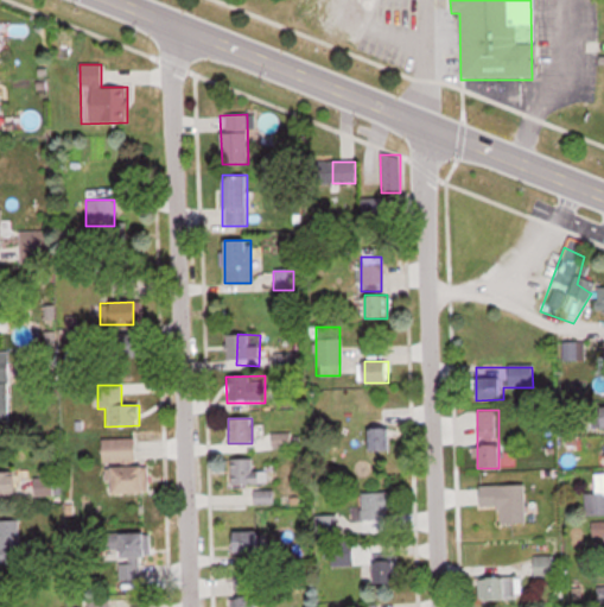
[(390,451),(390,429),(367,429),(367,451),(390,451)]
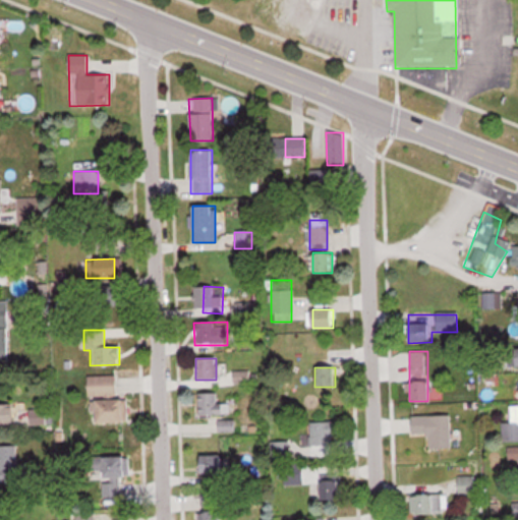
[(231,373),(232,385),(248,384),(247,371),(231,373)]
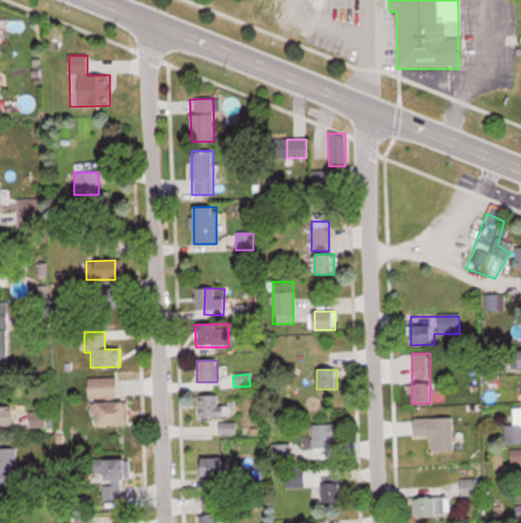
[(87,379),(87,398),(116,398),(116,379),(87,379)]
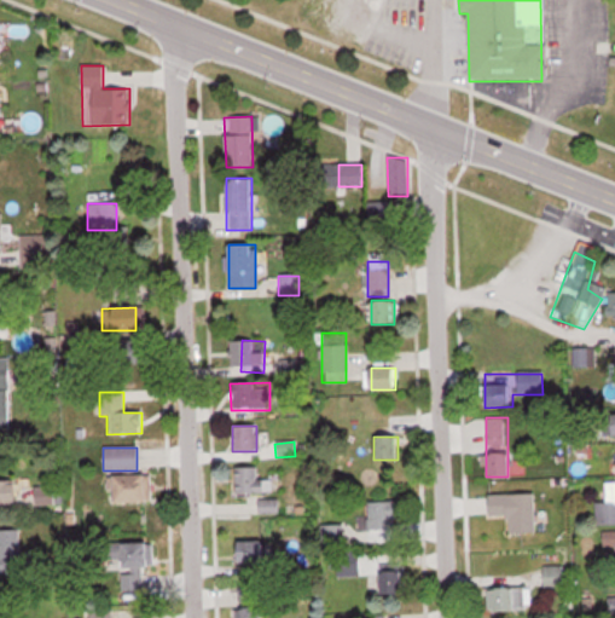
[(256,467),(232,467),(232,494),(265,494),(265,480),(256,480),(256,467)]
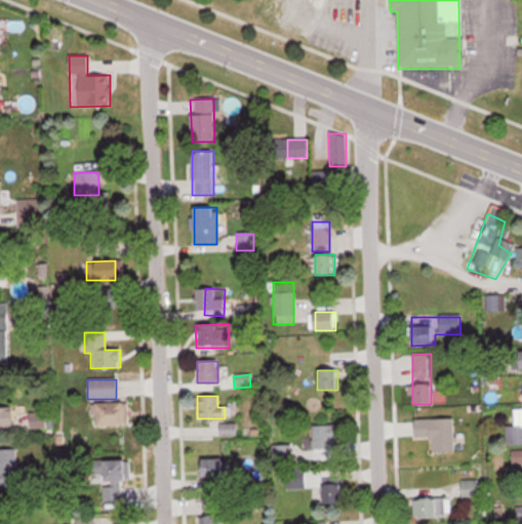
[(127,427),(127,403),(95,403),(95,427),(127,427)]
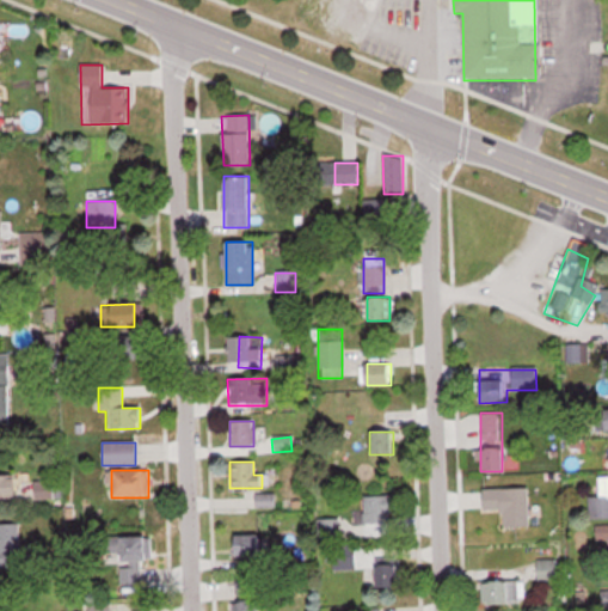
[(607,476),(597,477),(599,496),(588,496),(588,519),(607,518),(607,476)]
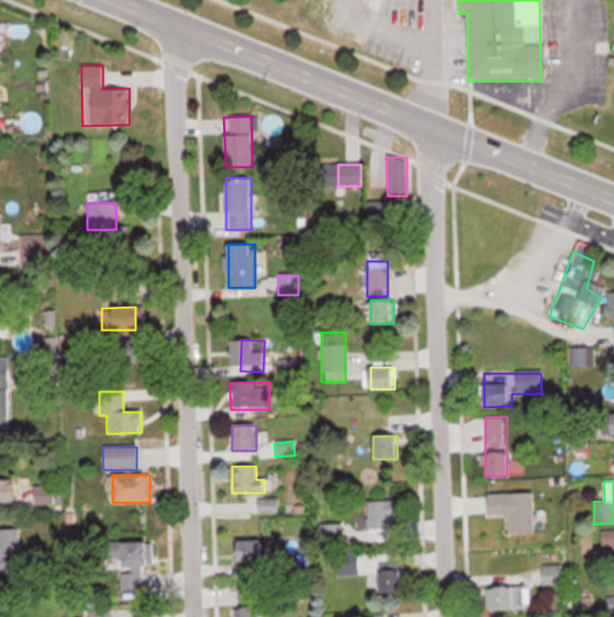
[(53,506),(53,485),(34,485),(34,506),(53,506)]
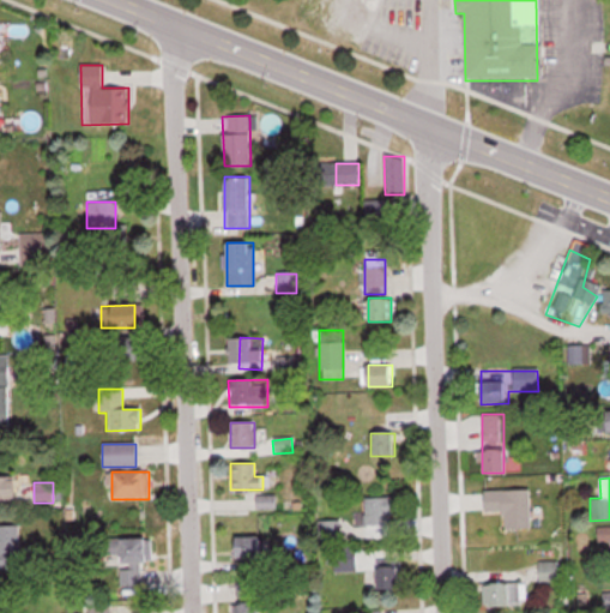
[(526,529),(526,491),(503,491),(503,529),(526,529)]
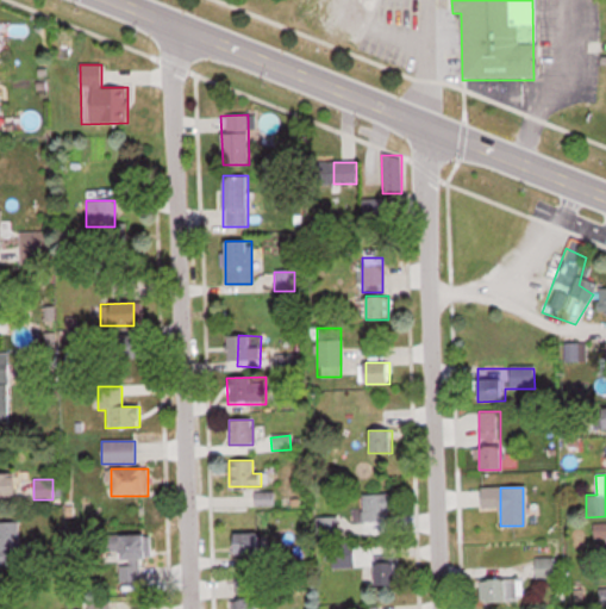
[(272,493),(254,493),(254,505),(272,505),(272,493)]
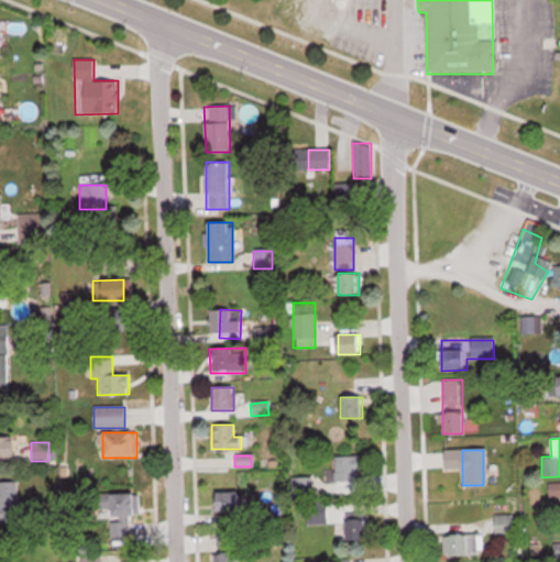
[(332,456),(332,493),(360,493),(360,456),(332,456)]
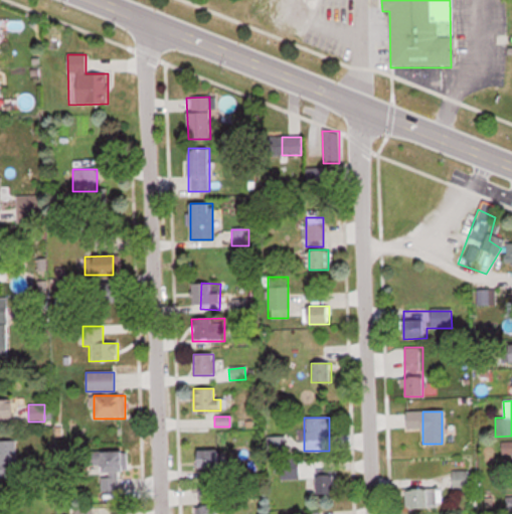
[(284,439),(273,439),(273,444),(275,444),(275,454),(284,454),(284,439)]
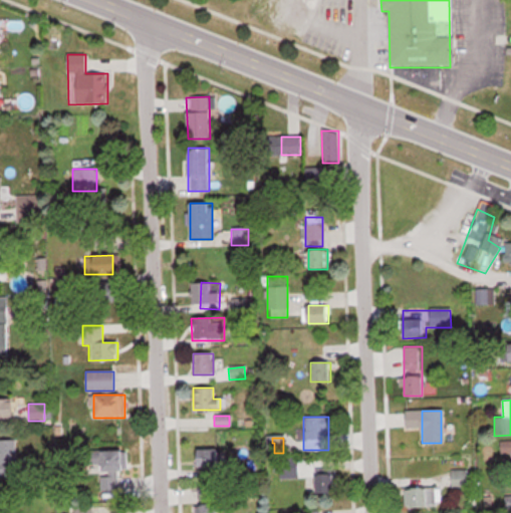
[(0,477),(16,477),(16,440),(0,440),(0,477)]
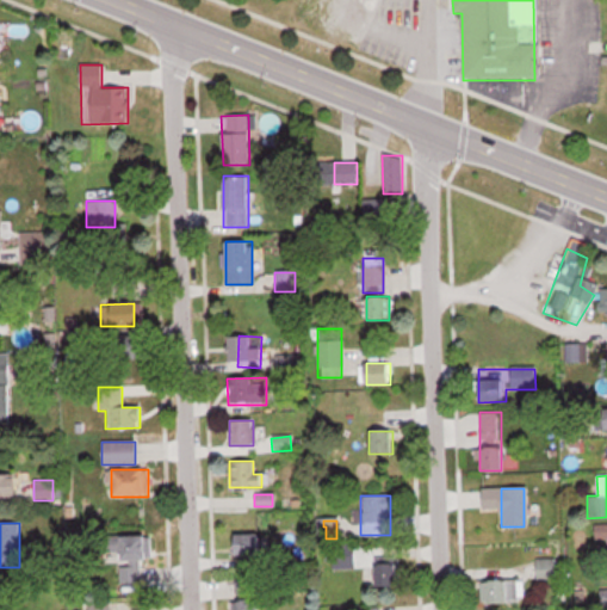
[(606,525),(593,527),(593,549),(606,548),(606,525)]
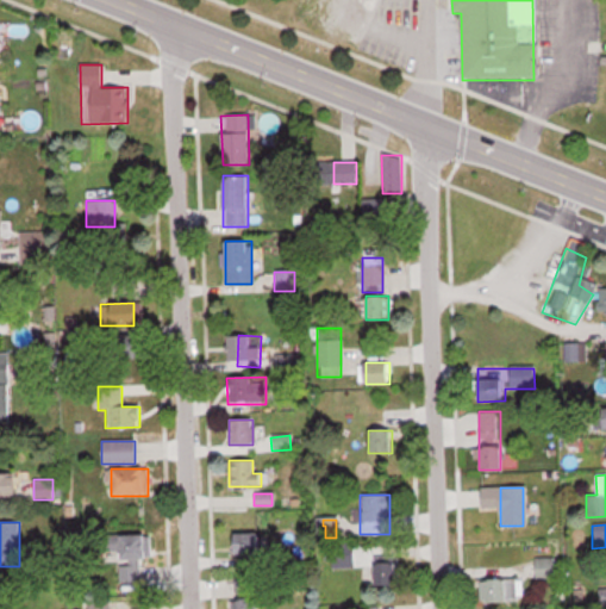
[(231,555),(261,555),(261,534),(231,534),(231,555)]
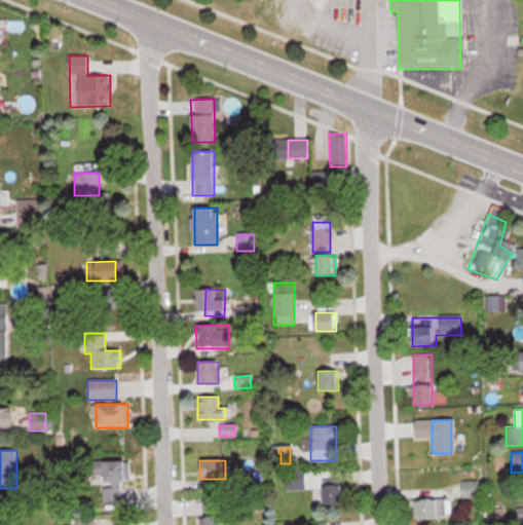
[(105,461),(105,483),(126,483),(126,461),(105,461)]
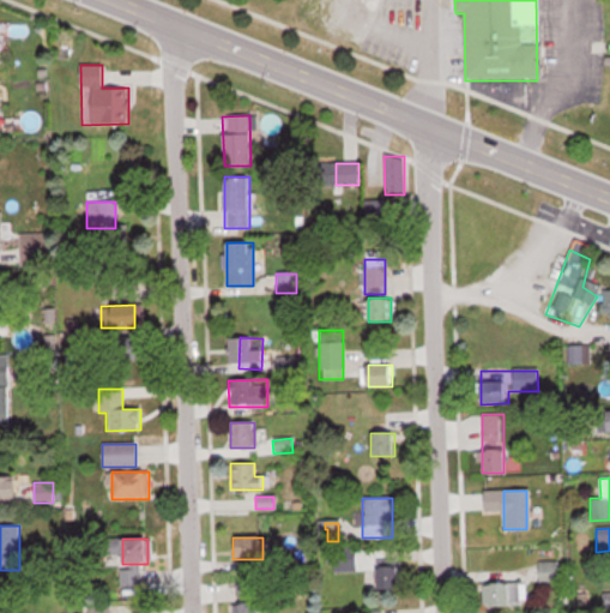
[(355,574),(355,550),(325,550),(325,574),(355,574)]
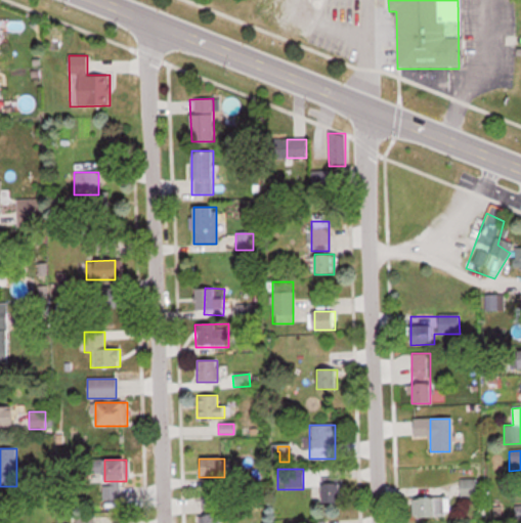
[(475,480),(459,480),(459,497),(475,497),(475,480)]
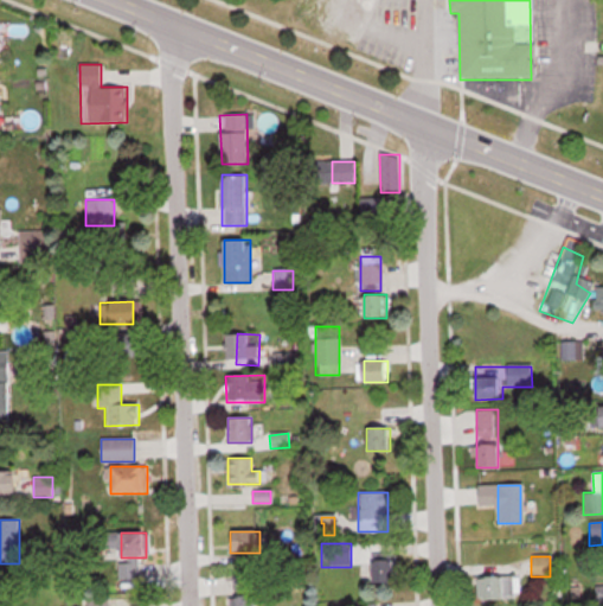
[(371,560),(371,584),(396,584),(396,560),(371,560)]
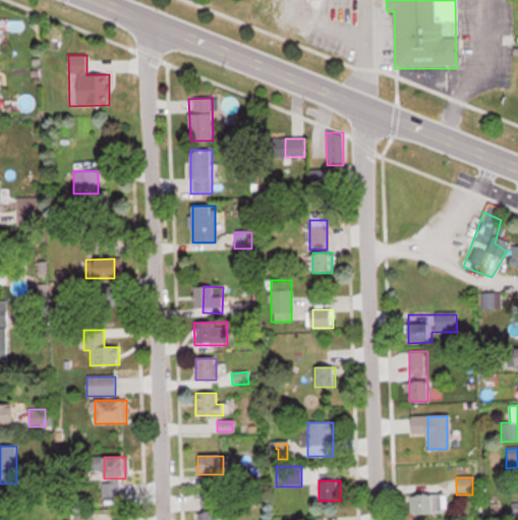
[(219,519),(220,495),(198,495),(198,519),(219,519)]
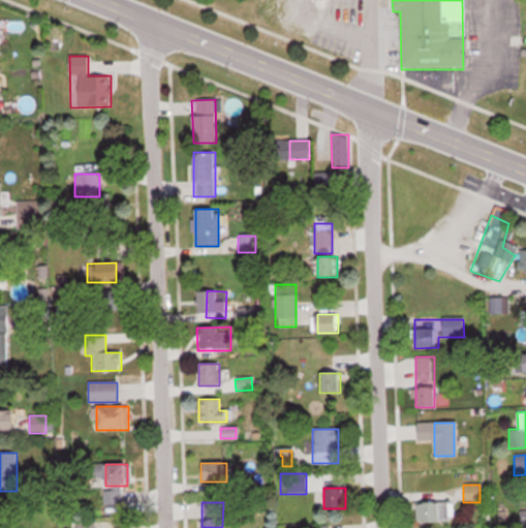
[(420,502),(420,523),(451,523),(451,502),(420,502)]
